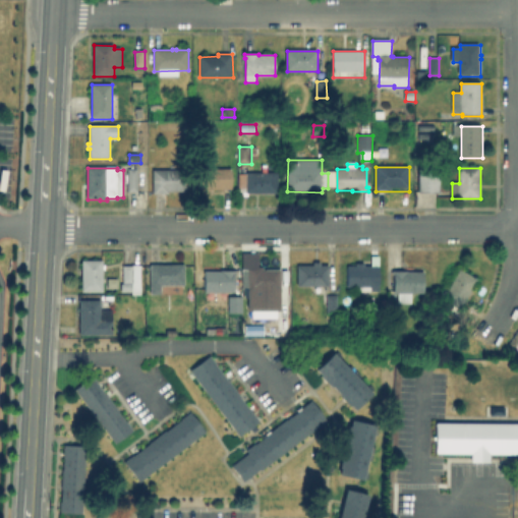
[(138,170),(138,193),(129,193),(128,170),(138,170)]
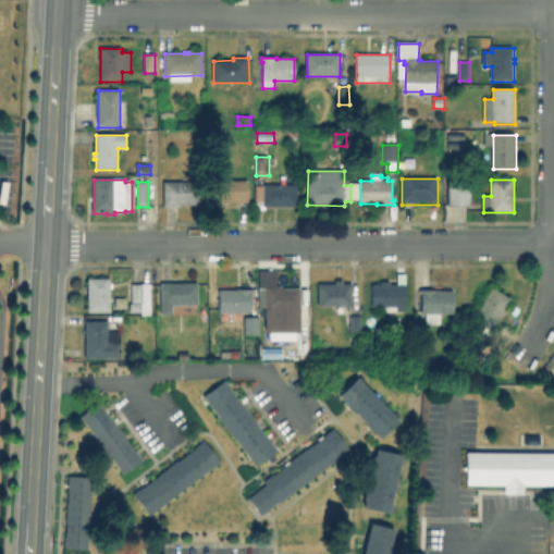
[(200,182),(200,206),(181,206),(181,208),(164,208),(164,182),(200,182)]
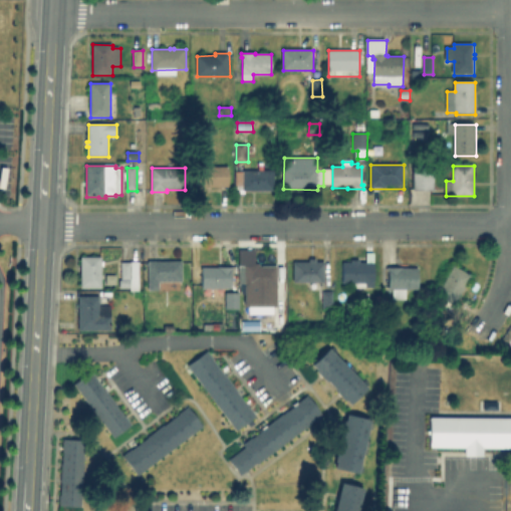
[(229,168),(229,188),(198,188),(198,168),(229,168)]
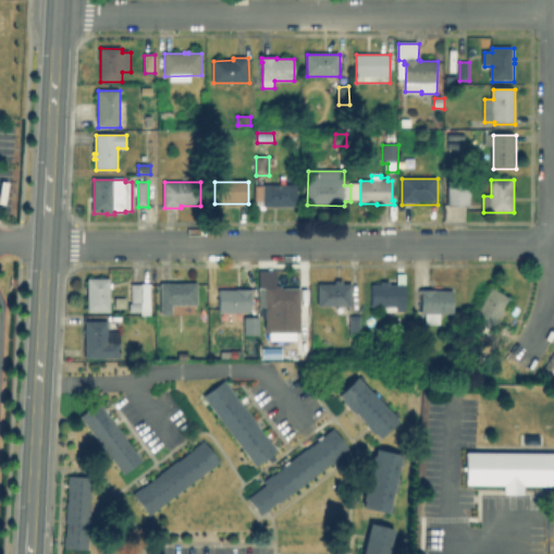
[(471,182),(471,207),(450,207),(448,182),(471,182)]
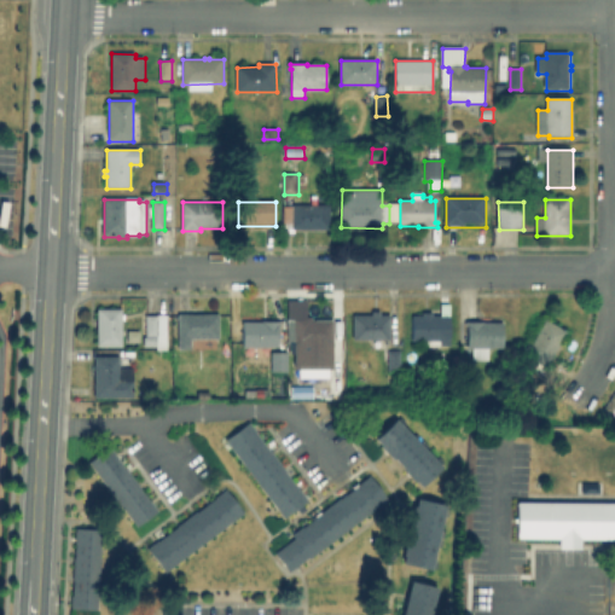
[(331,206),(331,231),(295,231),(295,235),(284,235),(285,207),(294,208),(294,206),(331,206)]
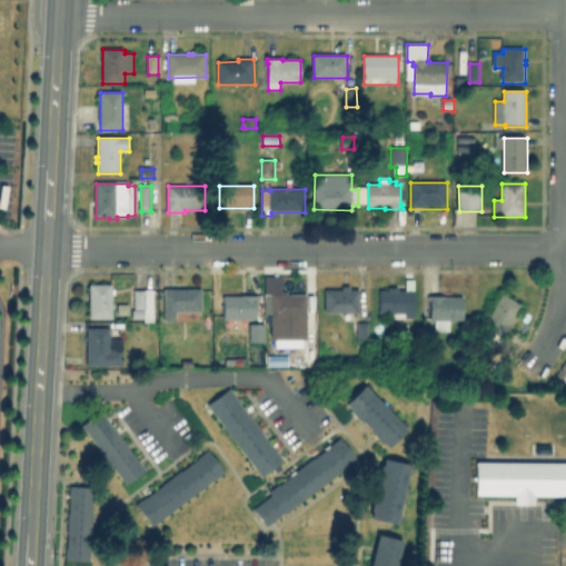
[(308,296),(308,343),(272,343),(271,324),(266,324),(266,296),(271,296),(271,278),(284,278),(284,294),(288,294),(288,296),(308,296)]
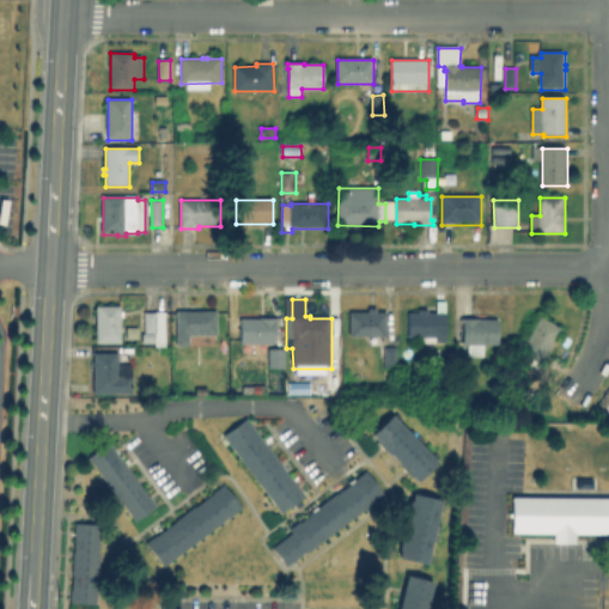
[(446,303),(446,314),(448,314),(448,343),(424,343),(424,339),(409,339),(409,314),(420,314),(420,311),(430,311),(430,314),(438,314),(438,303),(446,303)]
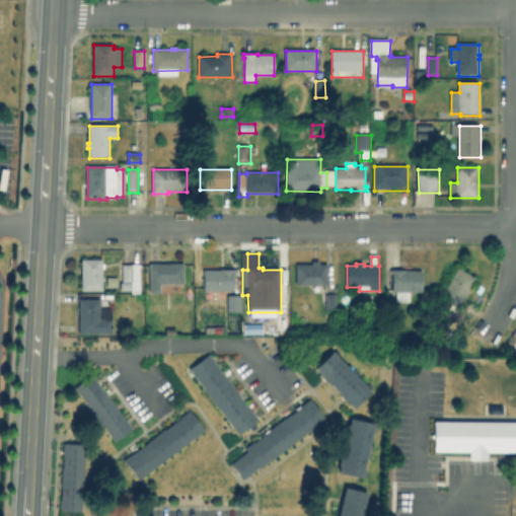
[(105,265),(105,270),(102,270),(102,292),(82,292),(82,261),(102,261),(102,265),(105,265)]
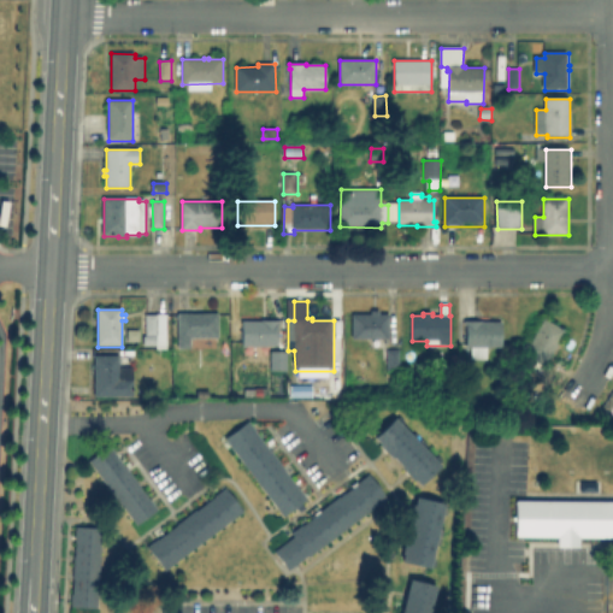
[(381,312),(381,316),(390,316),(390,341),(353,340),(354,316),(372,316),(372,312),(381,312)]
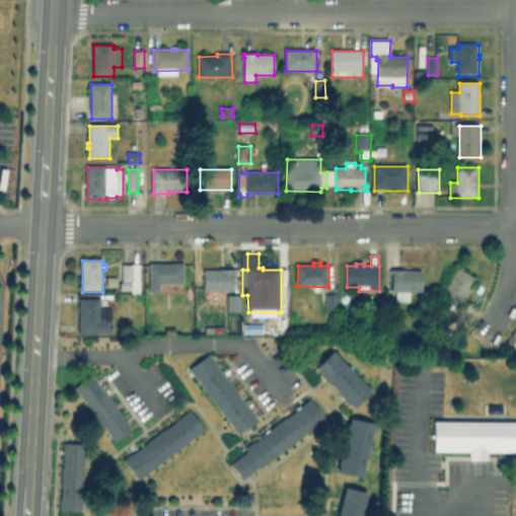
[(185,265),(185,285),(161,285),(161,294),(150,294),(150,265),(185,265)]
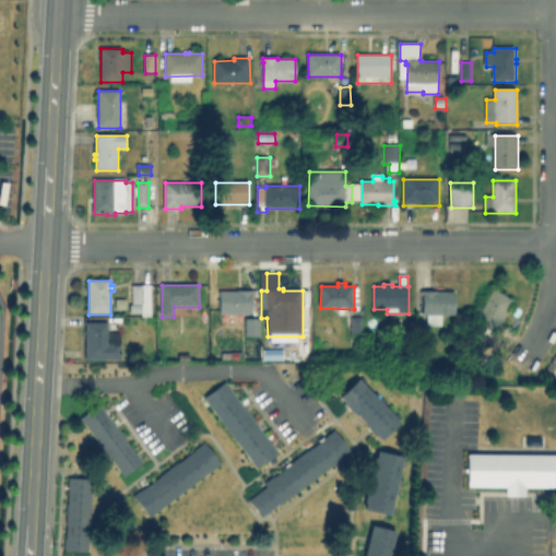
[(152,286),(152,317),(130,317),(130,306),(133,306),(133,286),(143,286),(152,286)]
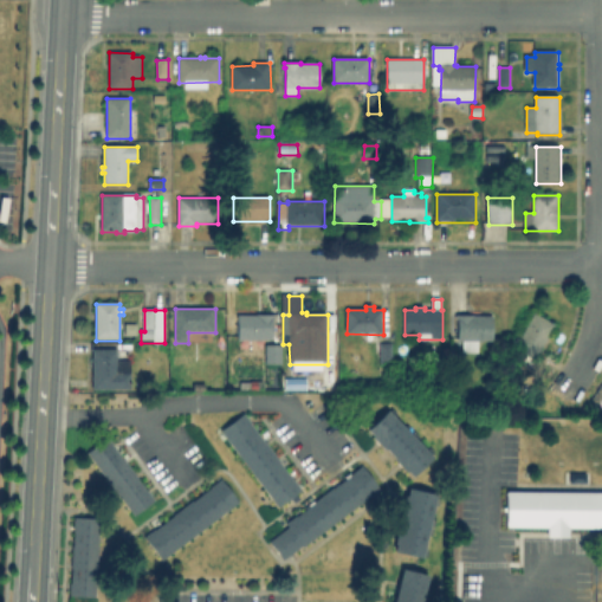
[(481,312),(481,317),(493,317),(493,342),(479,342),(479,354),(461,354),(461,342),(459,342),(459,321),(457,321),(457,316),(470,316),(470,312),(481,312)]
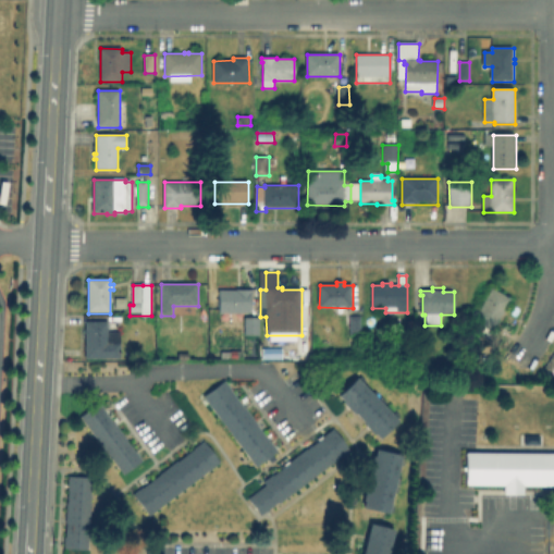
[(512,299),(495,330),(476,319),(493,288),(512,299)]
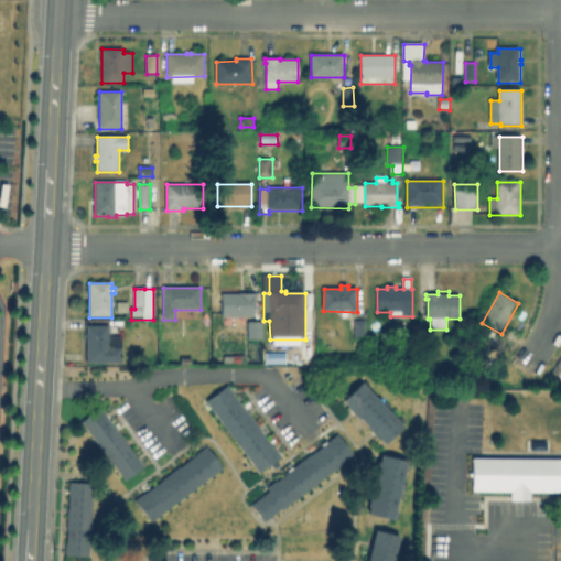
[(257,294),(257,299),(255,299),(255,317),(223,317),(223,295),(240,294),(257,294)]
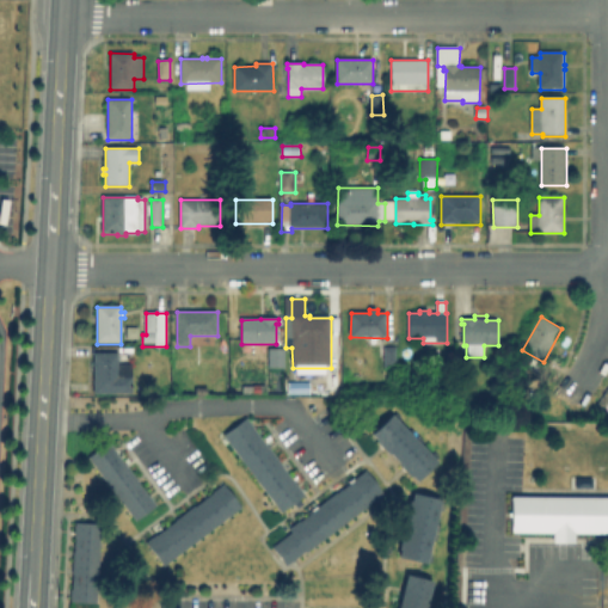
[(286,349),(286,369),(269,369),(269,349),(286,349)]
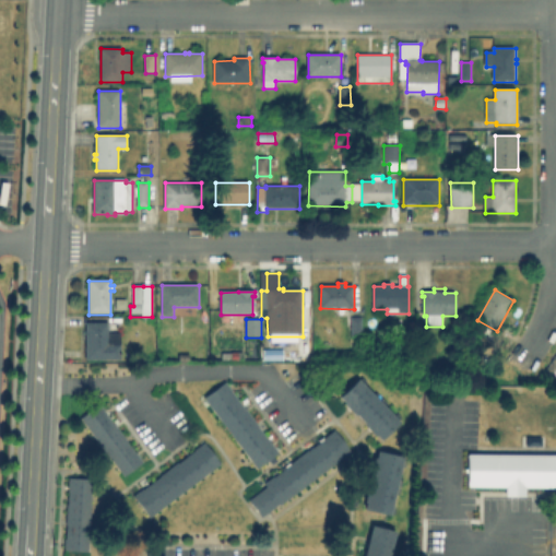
[(364,319),(364,338),(353,338),(353,319),(364,319)]
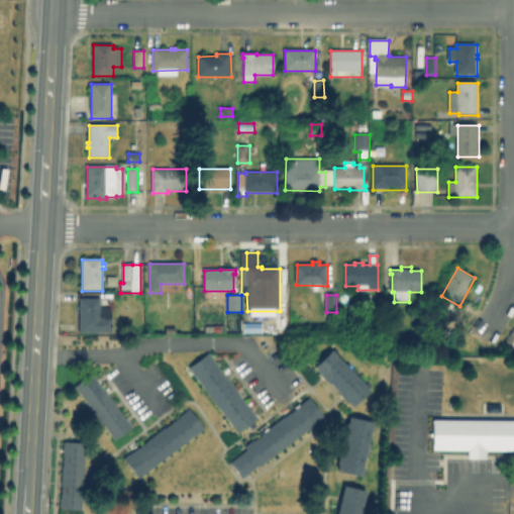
[(112,320),(112,333),(80,333),(80,299),(100,299),(100,309),(111,309),(111,320),(112,320)]
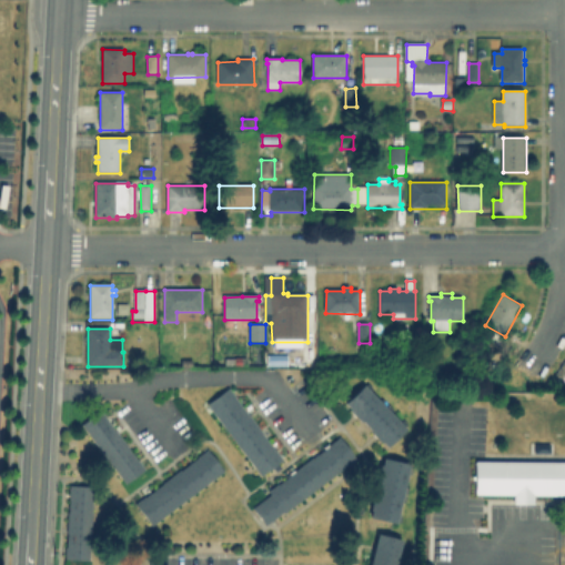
[(370,385),(374,390),(372,392),(382,403),(385,400),(390,404),(386,407),(409,430),(390,449),(384,443),(383,444),(371,432),(372,431),(364,423),(363,424),(350,411),(352,410),(346,405),(365,386),(367,387),(370,385)]
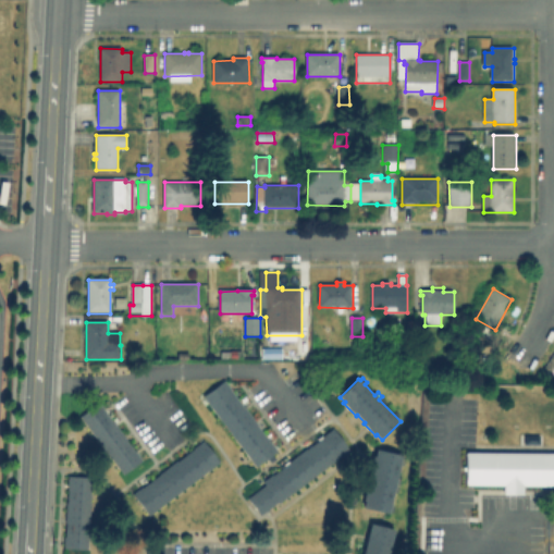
[(232,392),(245,409),(246,408),(259,426),(258,427),(270,443),(271,442),(279,453),(258,468),(205,397),(225,382),(233,392),(232,392)]
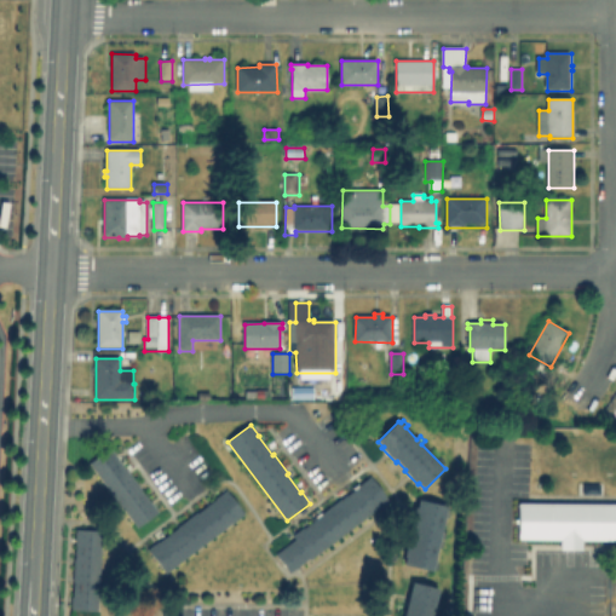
[(498,464),(488,465),(488,443),(496,443),(498,464)]
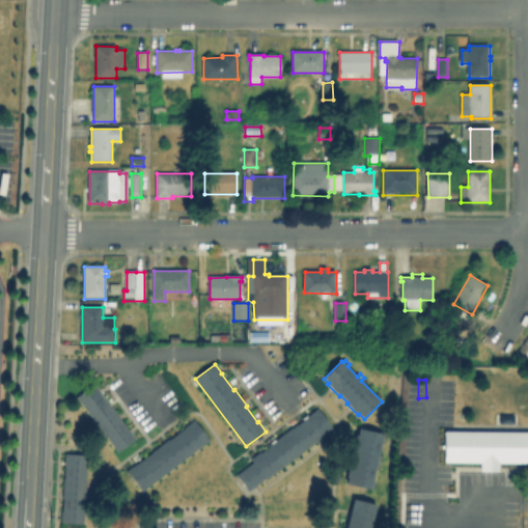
[(101,394),(109,405),(110,405),(122,421),(121,421),(129,432),(130,431),(137,440),(118,453),(78,398),(95,385),(102,394),(101,394)]
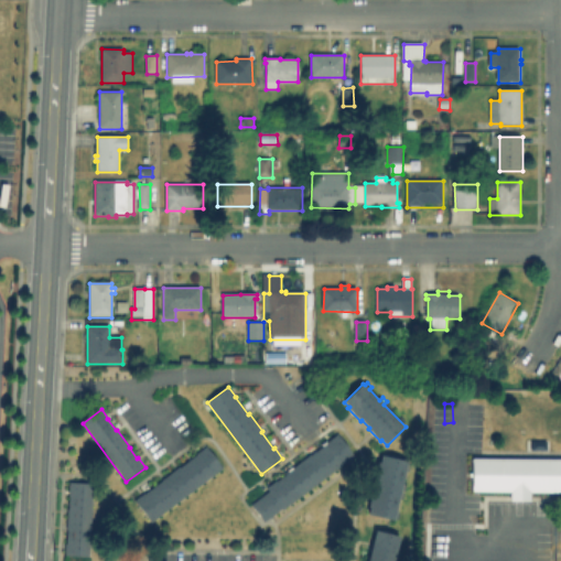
[(338,434),(355,457),(265,524),(251,506),(270,493),(268,489),(277,482),(278,483),(295,470),(294,468),(312,455),(312,456),(327,445),(326,443),(338,434)]
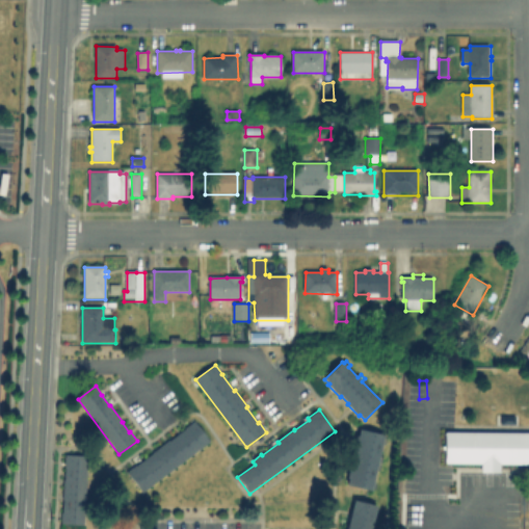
[(195,422),(210,443),(143,494),(128,473),(137,467),(138,467),(154,454),(154,453),(169,441),(170,443),(187,430),(186,429),(195,422)]
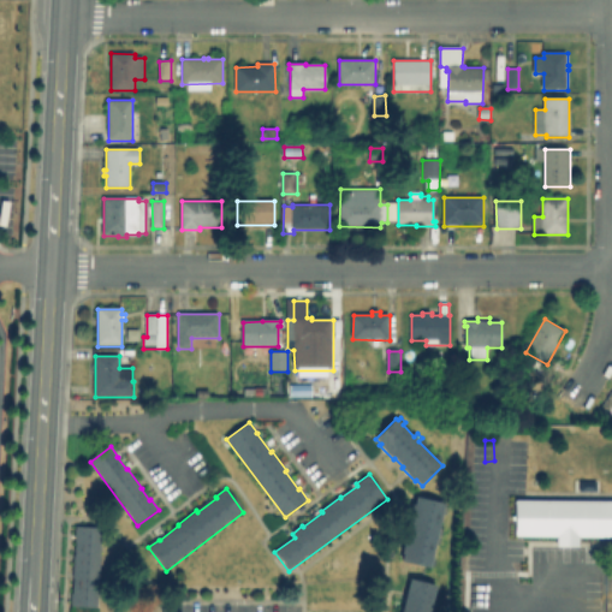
[(446,504),(440,529),(445,530),(444,538),(439,536),(439,539),(443,539),(440,546),(437,545),(433,560),(438,562),(435,568),(432,568),(431,569),(403,563),(405,554),(403,554),(408,534),(410,534),(411,524),(410,523),(414,505),(416,505),(417,498),(446,504)]
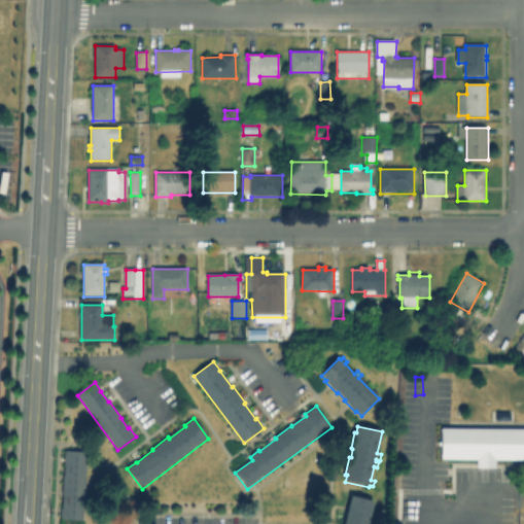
[(523,460),(497,460),(497,468),(478,468),(478,460),(442,459),(443,429),(523,429),(523,460)]
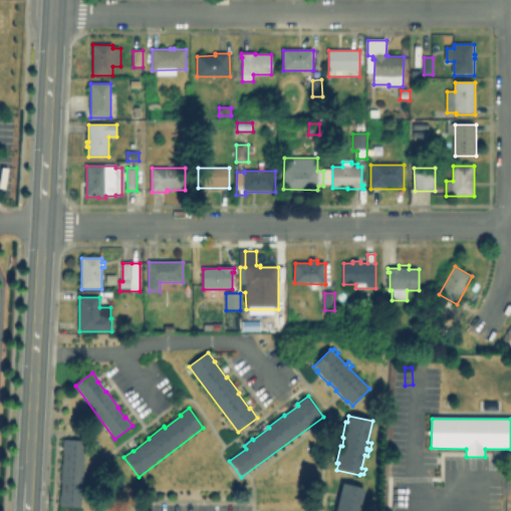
[(86,442),(82,508),(59,507),(60,496),(61,497),(62,483),(61,483),(62,464),(63,464),(64,451),(63,451),(64,440),(86,442)]
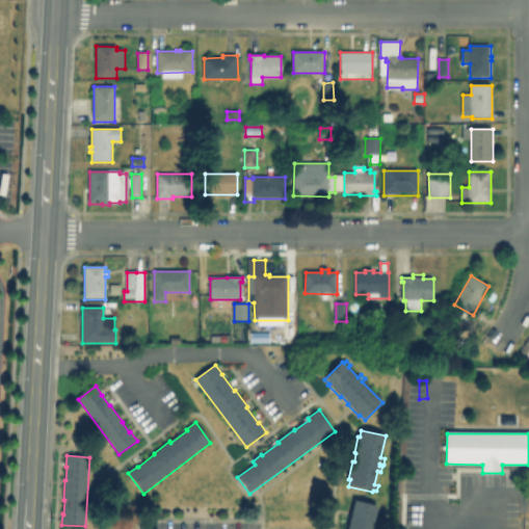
[(378,507),(373,528),(347,528),(354,501),(378,507)]
